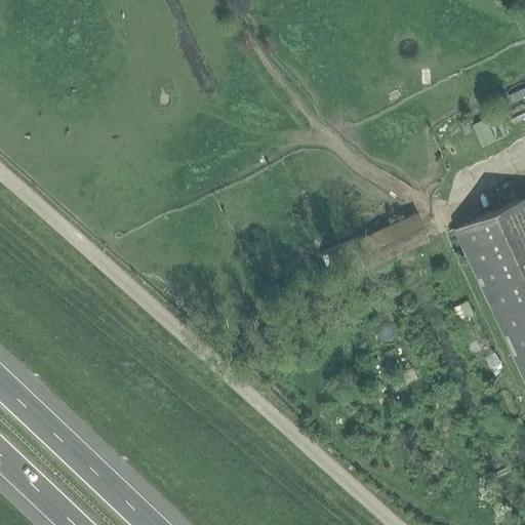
[(524,88),(510,95),(513,103),(524,96),(524,88)]
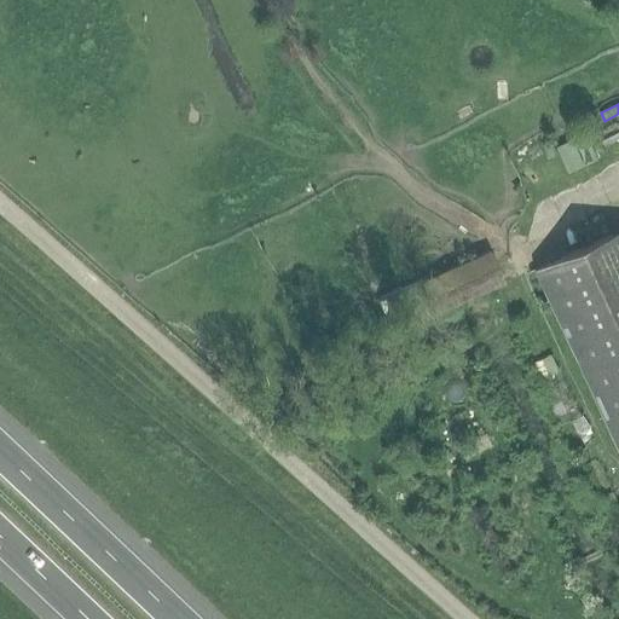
[(585,136),(556,148),(567,174),(597,161),(585,136)]
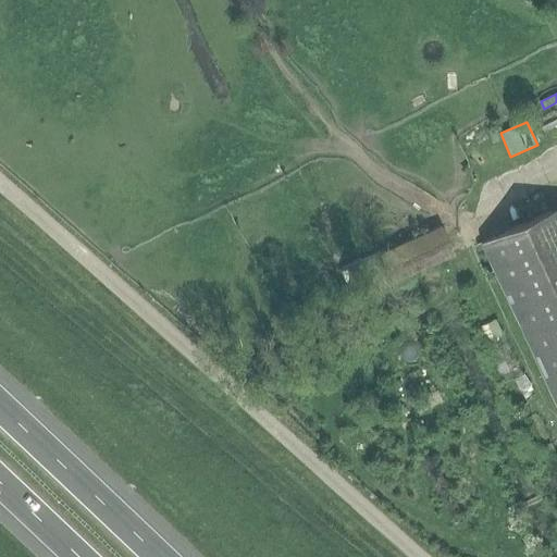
[(556,209),(483,243),(556,404),(556,209)]
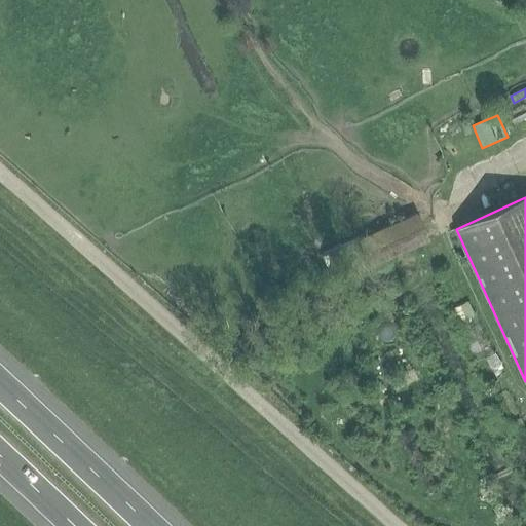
[(416,214),(321,257),(332,284),(428,240),(416,214)]
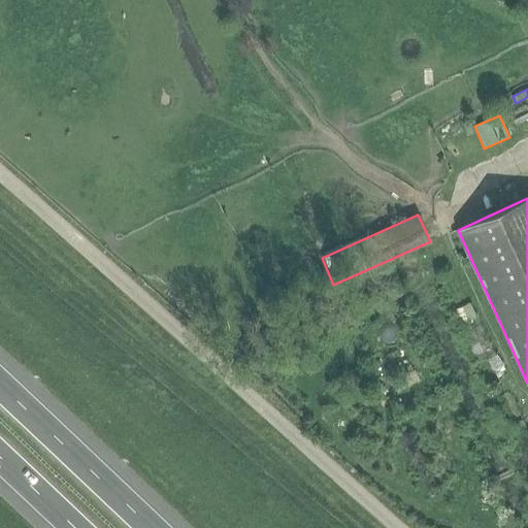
[(471,304),(454,312),(479,360),(484,358),(495,381),(507,374),(471,304)]
